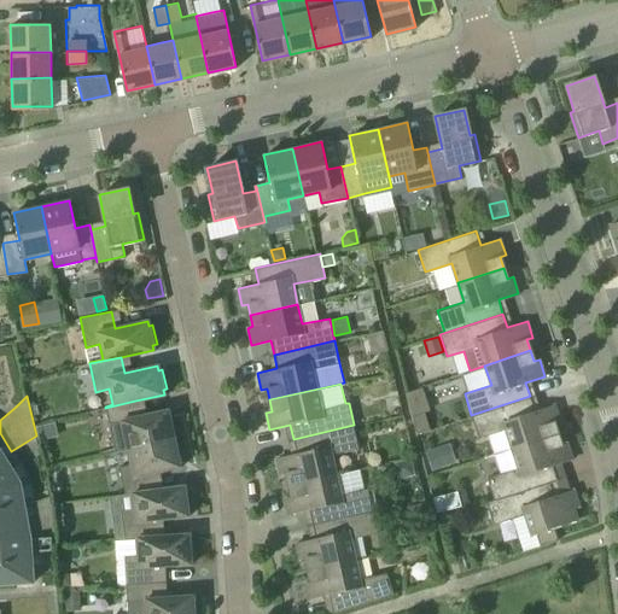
[(535,410),(530,396),(471,415),(478,437),(506,428),(512,448),(558,433),(554,422),(560,420),(554,403),(535,410)]
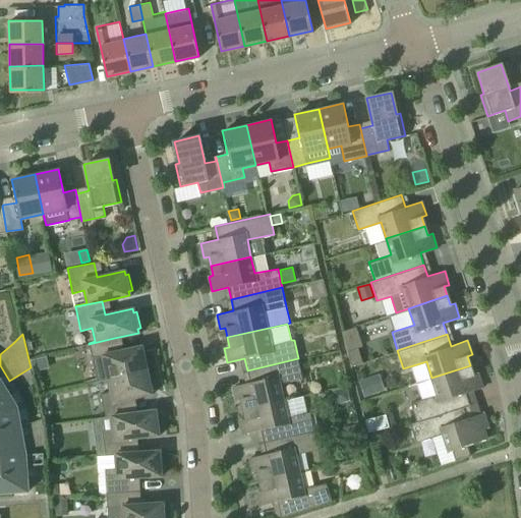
[(117,351),(114,338),(89,344),(97,381),(107,379),(147,369),(141,346),(117,351)]
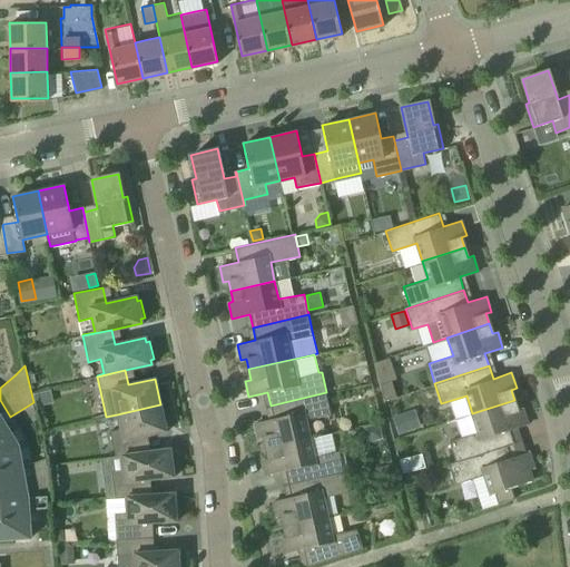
[(390,380),(380,383),(384,400),(395,397),(390,380)]
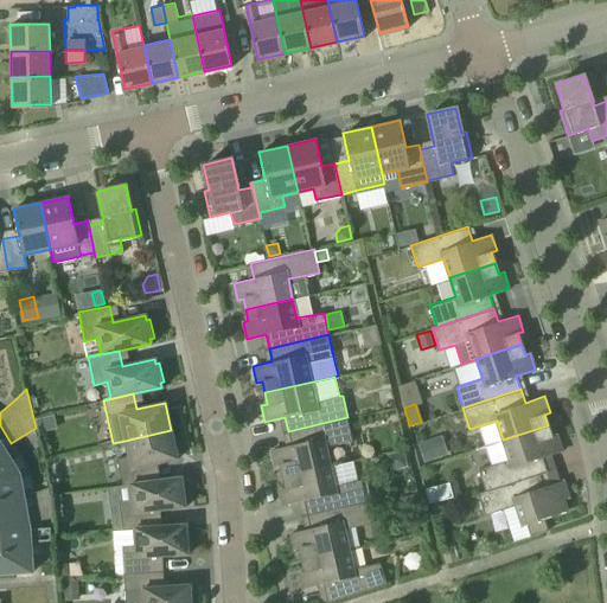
[(281,464),(283,476),(330,466),(326,446),(352,440),(347,417),(288,431),(291,446),(272,450),(275,466),(281,464)]
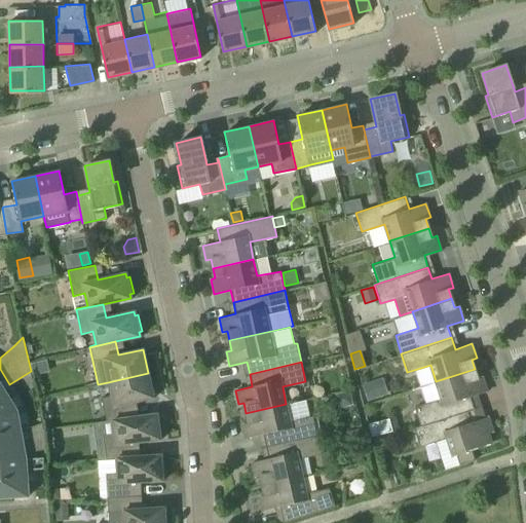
[(478,378),(475,369),(436,381),(441,398),(414,407),(420,424),(413,426),(414,427),(475,408),(474,407),(470,396),(487,390),(482,376),(478,378)]
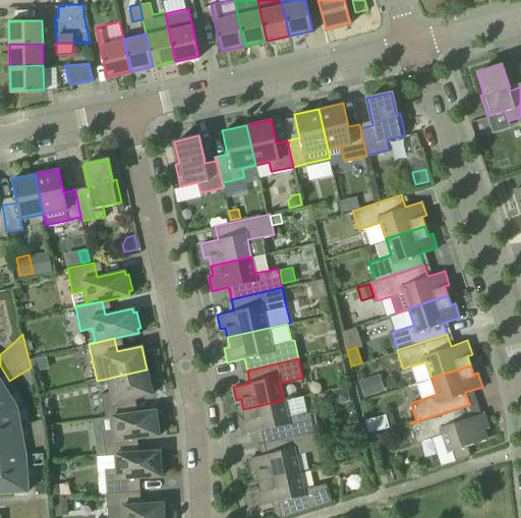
[(105,416),(131,413),(128,399),(152,394),(147,369),(107,379),(110,391),(100,393),(105,416)]
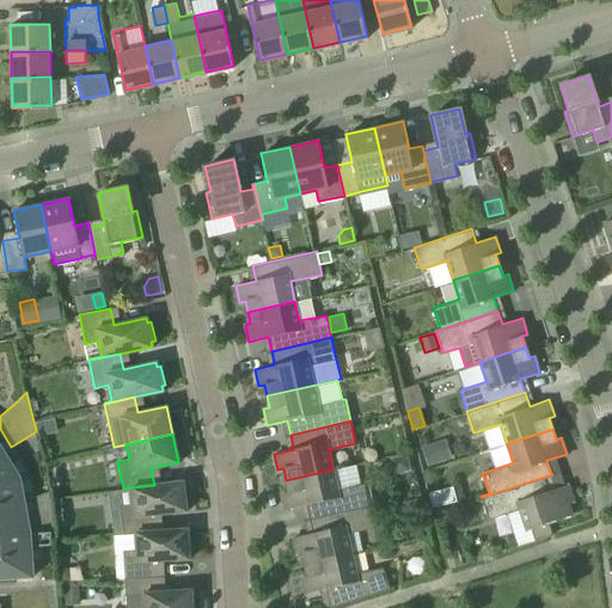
[(428,465),(447,458),(440,440),(421,446),(428,465)]
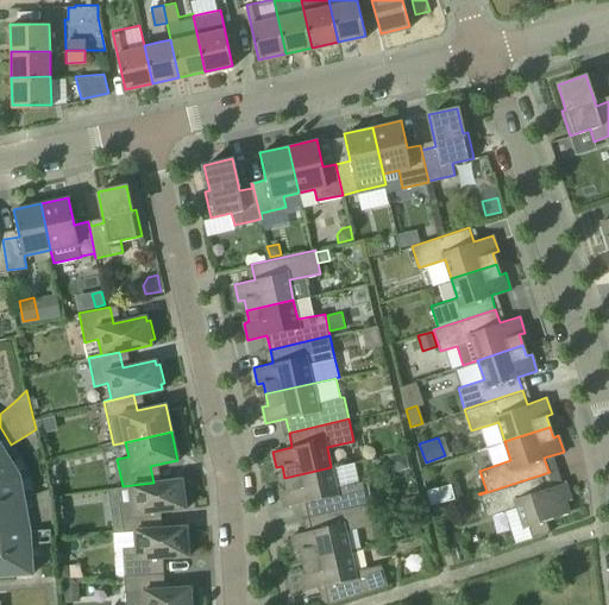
[(0,574),(32,573),(30,529),(19,474),(0,443),(0,574)]
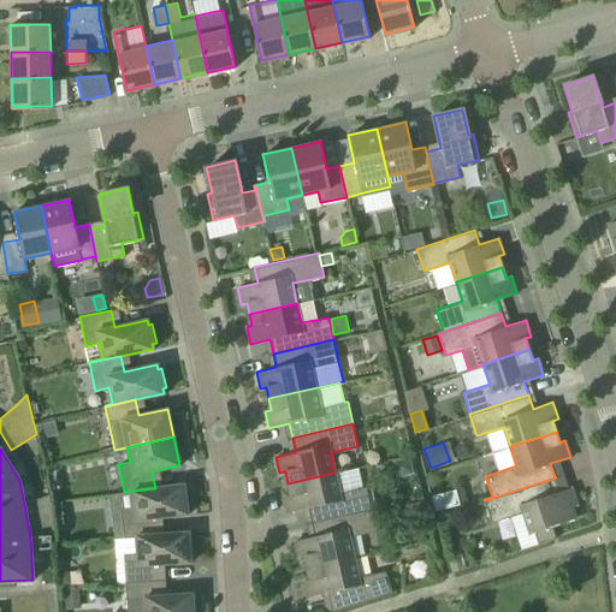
[(392,459),(397,476),(414,473),(409,456),(392,459)]
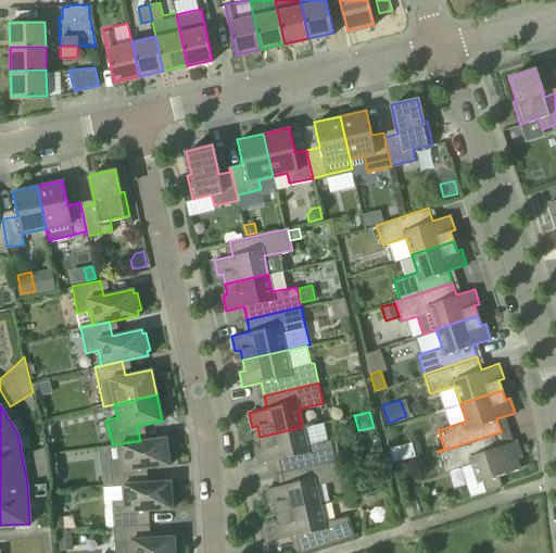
[(281,472),(336,460),(331,439),(328,440),(324,422),(302,427),(260,437),(262,447),(256,448),(260,463),(278,459),(281,472)]
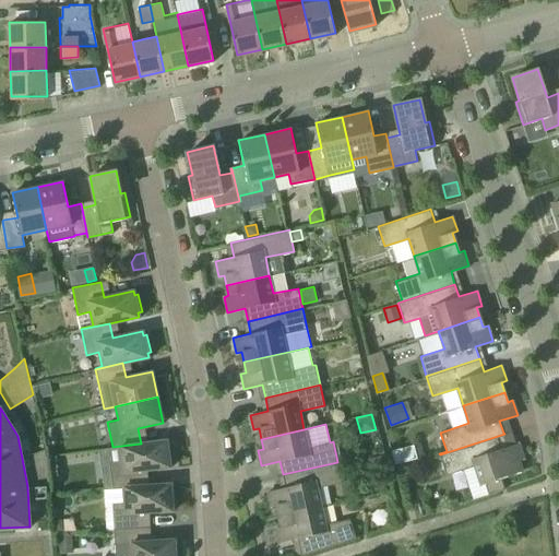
[(504,434),(440,454),(447,474),(475,465),(480,484),(484,483),(488,494),(506,487),(502,477),(522,470),(519,459),(523,458),(519,442),(501,448),(497,437),(504,434)]
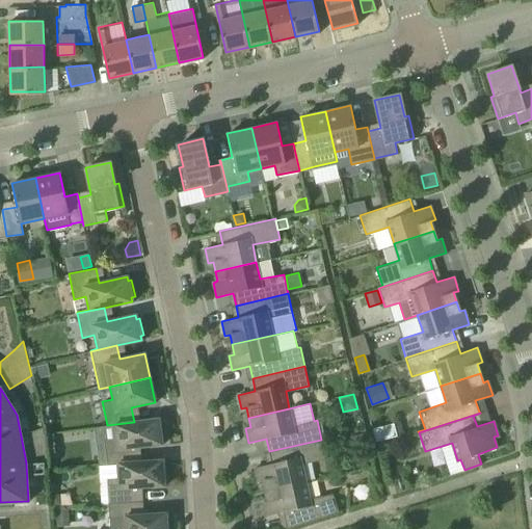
[(117,463),(135,461),(133,448),(162,444),(161,440),(164,440),(162,422),(159,423),(158,419),(134,422),(107,425),(95,427),(99,465),(117,464),(117,463)]
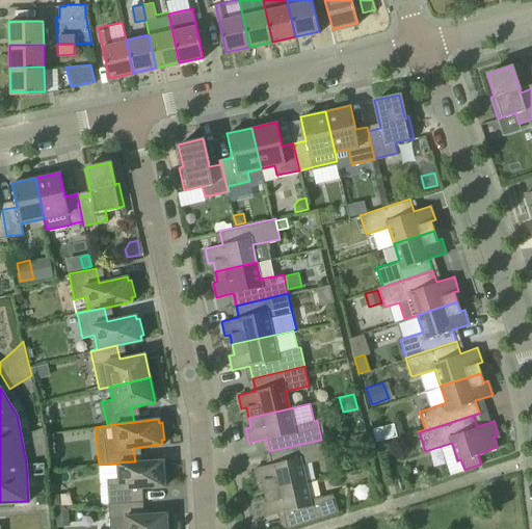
[(394,422),(373,427),(376,441),(397,434),(394,422)]
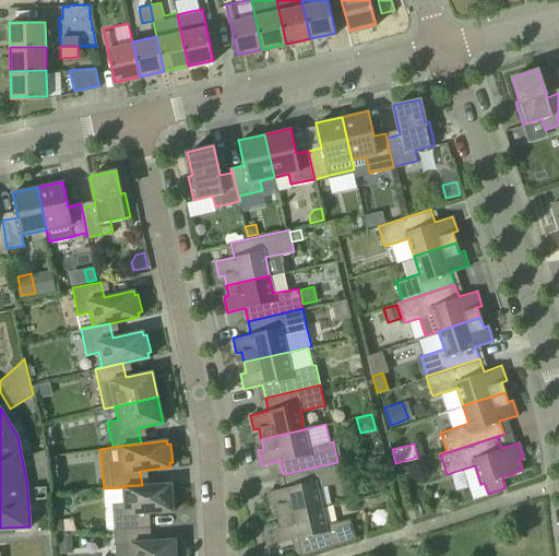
[(34,478),(46,476),(48,476),(45,448),(28,454),(34,478)]
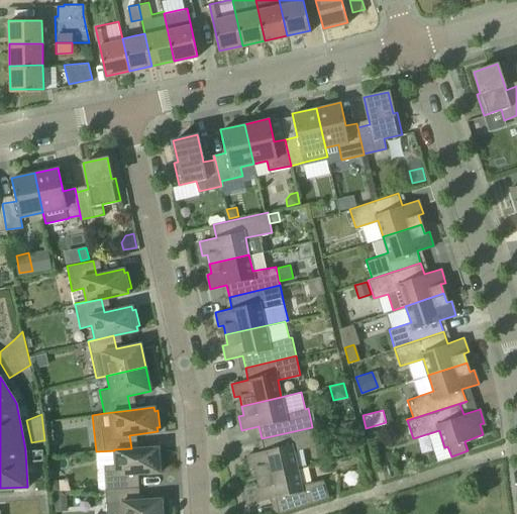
[(353,420),(340,423),(342,430),(348,434),(356,433),(353,420)]
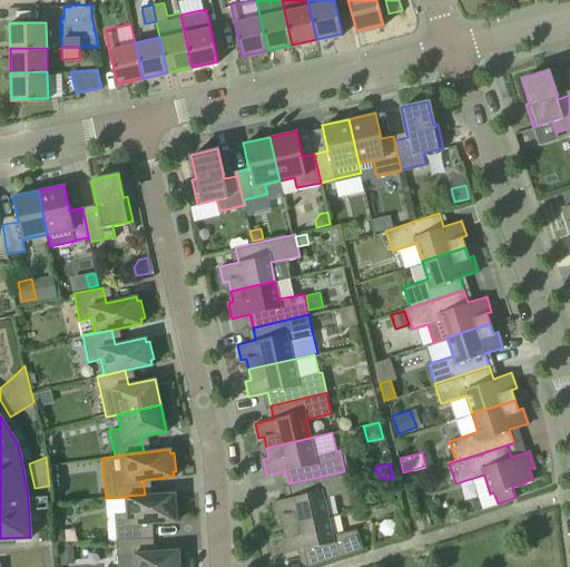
[(282,516),(284,526),(327,516),(338,514),(334,495),(349,491),(344,471),(288,484),(291,497),(273,501),(276,517),(282,516)]
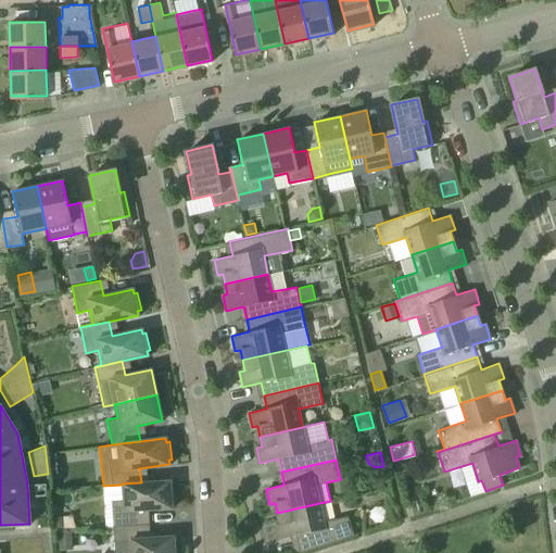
[(174,486),(169,486),(169,481),(141,482),(123,484),(123,485),(124,499),(112,500),(113,525),(147,524),(147,523),(142,523),(141,510),(172,507),(171,503),(175,503),(174,486)]
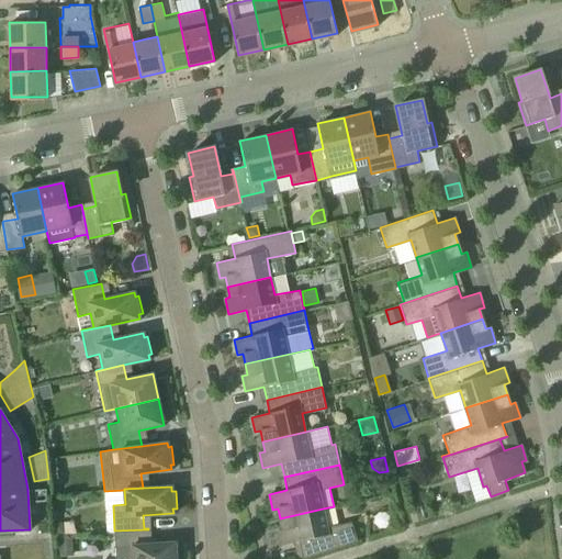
[(46,488),(35,489),(36,501),(47,500),(46,488)]
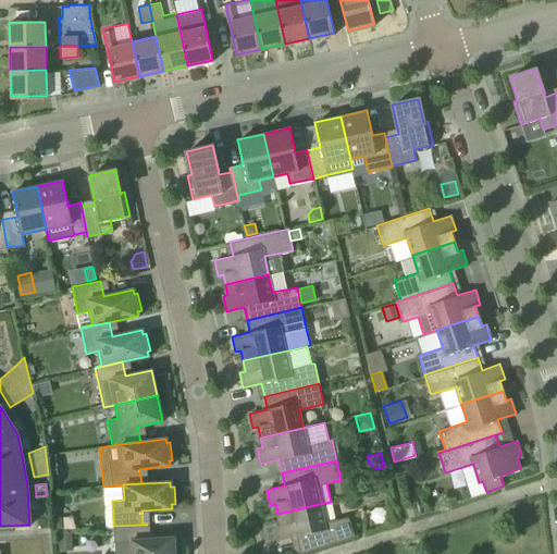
[(417,496),(404,501),(409,516),(412,515),(420,513),(422,512),(417,496)]
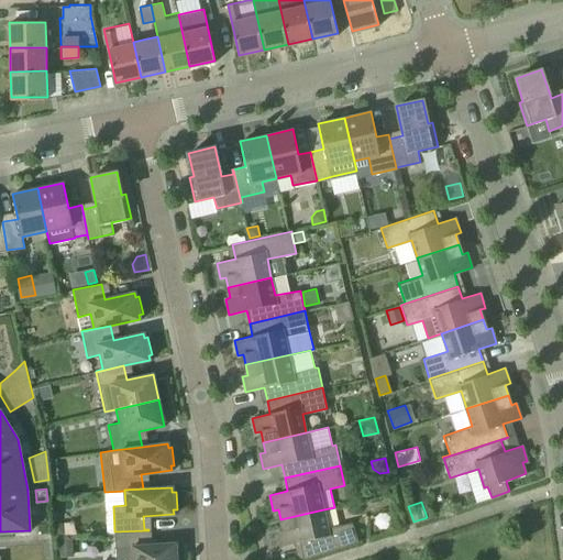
[(298,542),(304,559),(359,540),(352,522),(328,527),(323,509),(280,519),(283,529),(277,530),(280,546),(298,542)]
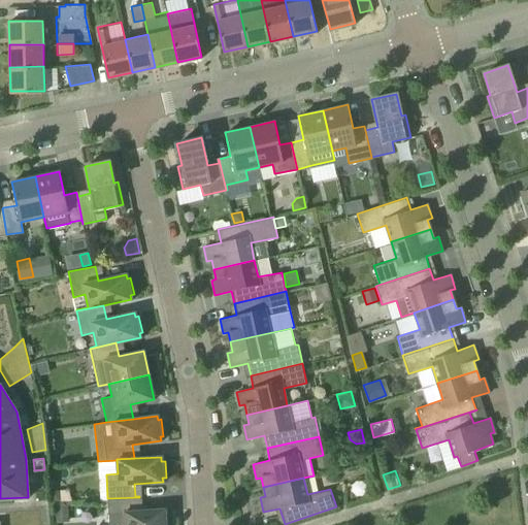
[(50,500),(60,499),(60,489),(48,489),(50,500)]
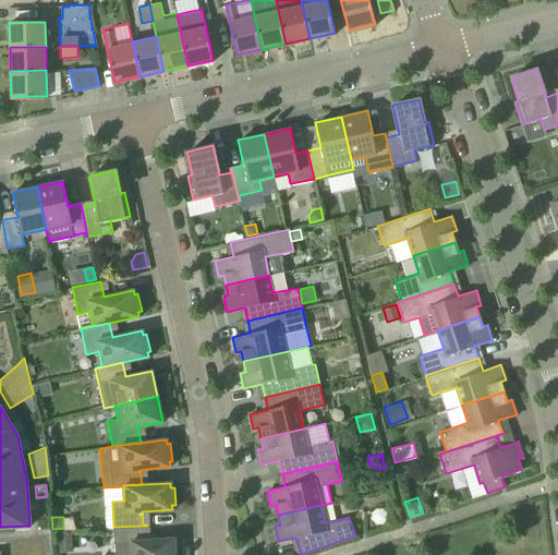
[(148,540),(147,526),(113,527),(114,554),(174,554),(173,539),(148,540)]
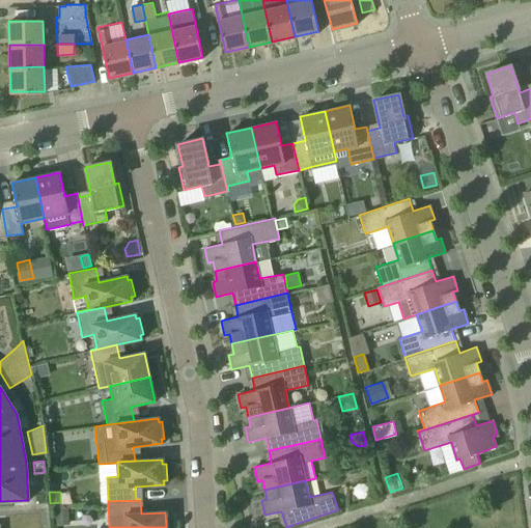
[(55,507),(56,520),(68,519),(68,506),(55,507)]
